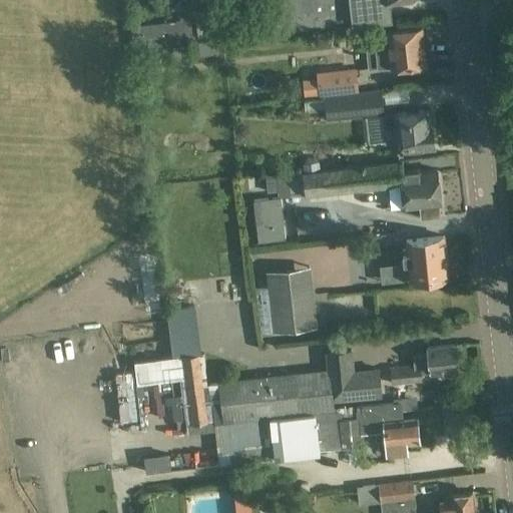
[(291,0),(295,29),(392,18),(389,0),(291,0)]
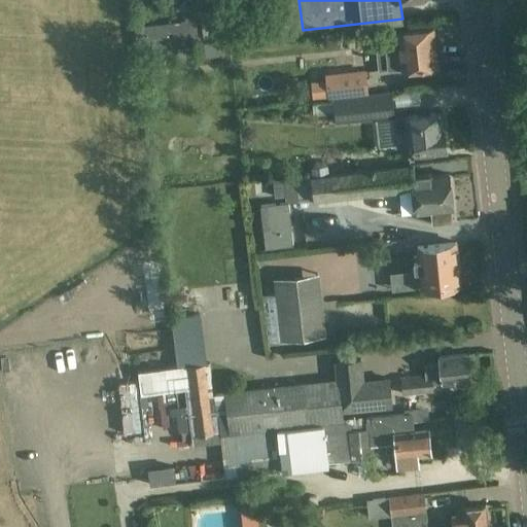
[(204,41),(217,40),(226,39),(223,7),(200,10),(201,15),(197,15),(197,21),(136,28),(138,49),(204,41)]
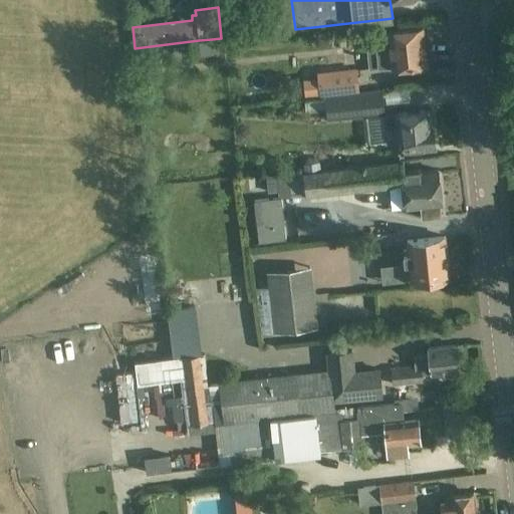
[(391,46),(379,47),(381,63),(392,62),(393,67),(427,63),(423,26),(411,27),(410,23),(401,24),(401,28),(389,29),(391,46)]
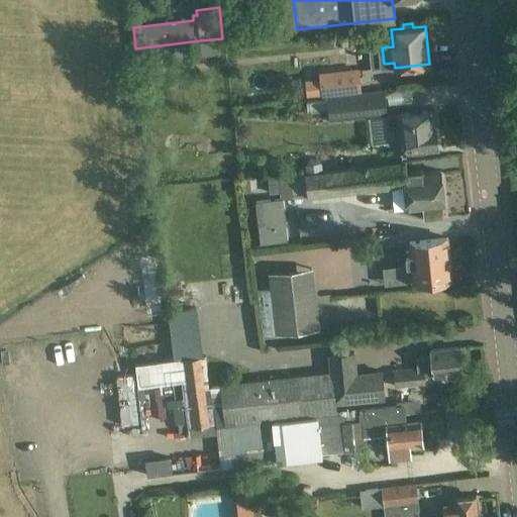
[(215,56),(213,39),(200,40),(201,58),(215,56)]
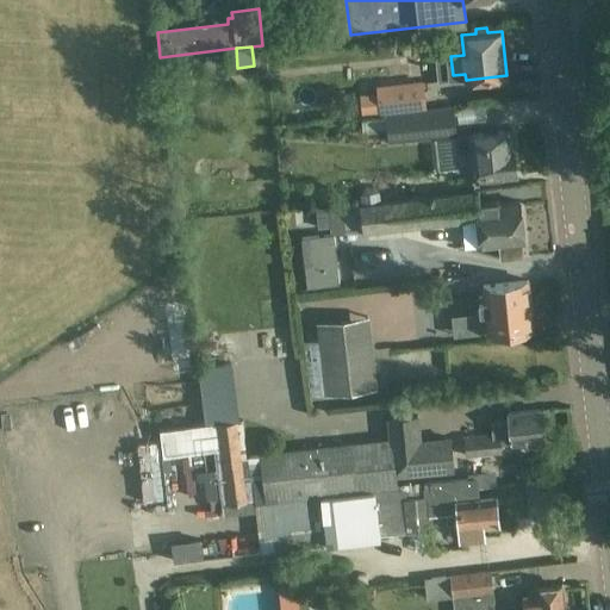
[(421,81),(378,85),(381,114),(424,110),(421,81)]
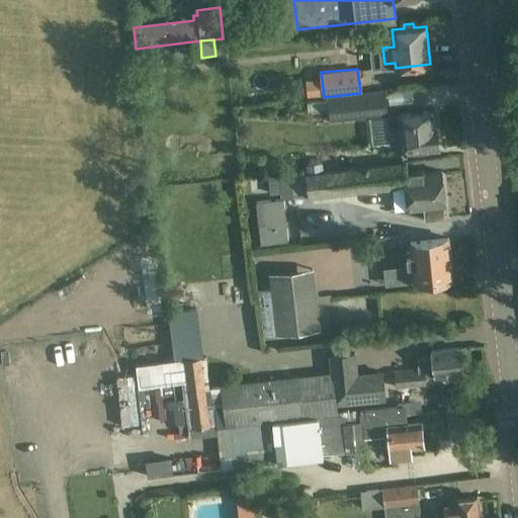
[(381,95),(359,97),(361,114),(383,111),(381,95)]
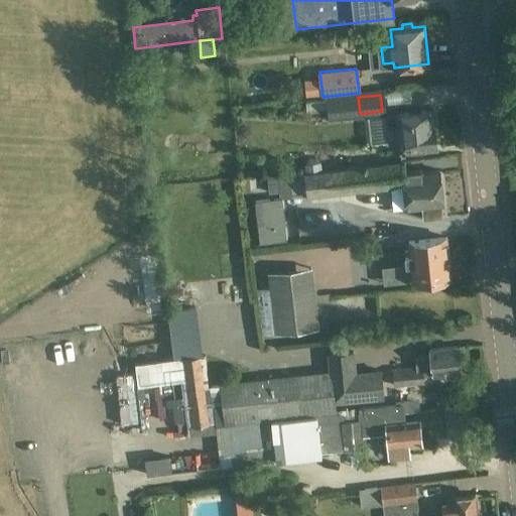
[(397,118),(386,120),(388,141),(399,140),(400,153),(436,149),(432,110),(396,114),(397,118)]
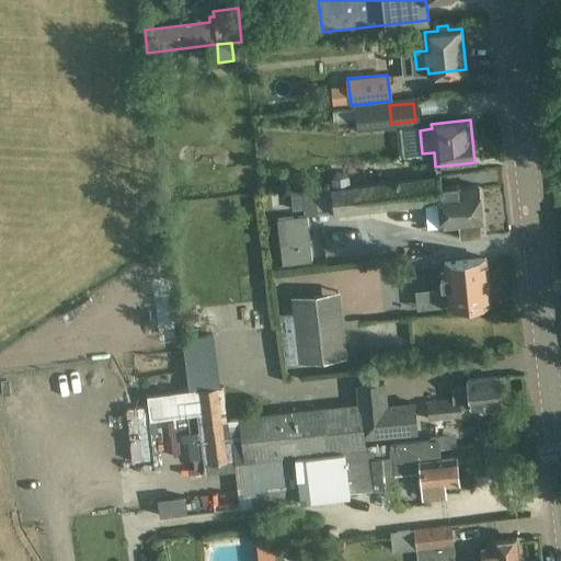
[(332,189),(317,190),(316,191),(318,215),(425,203),(442,201),(441,185),(439,176),(410,180),(351,186),(332,189)]
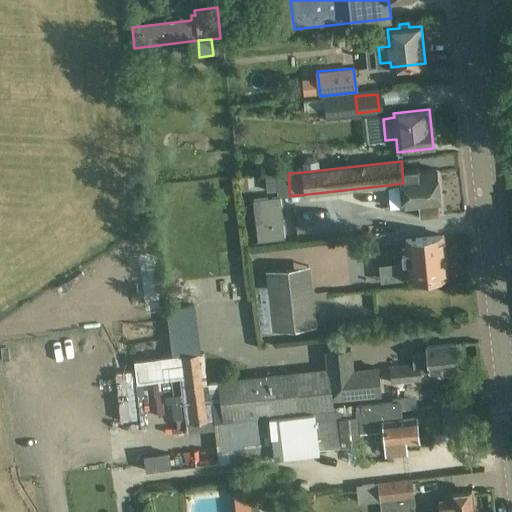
[(403,183),(388,185),(391,208),(418,205),(420,218),(439,216),(438,203),(439,203),(436,170),(419,171),(419,167),(402,169),(403,183)]
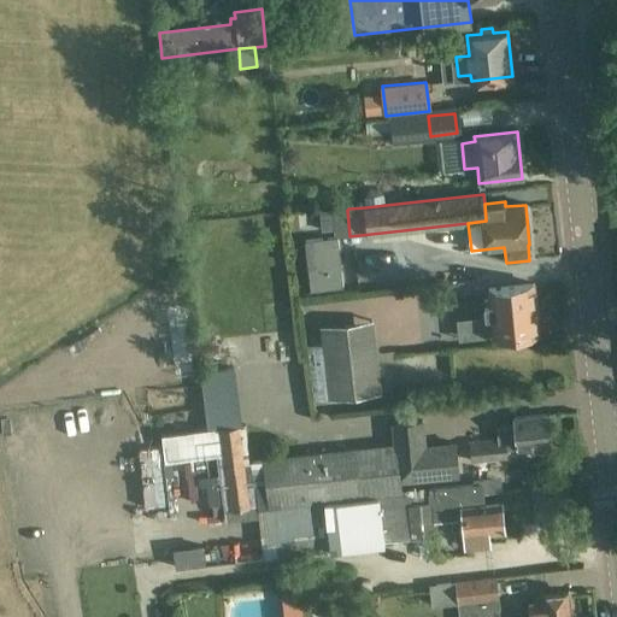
[(350,236),(347,210),(318,212),(321,233),(334,231),(335,238),(338,238),(350,236)]
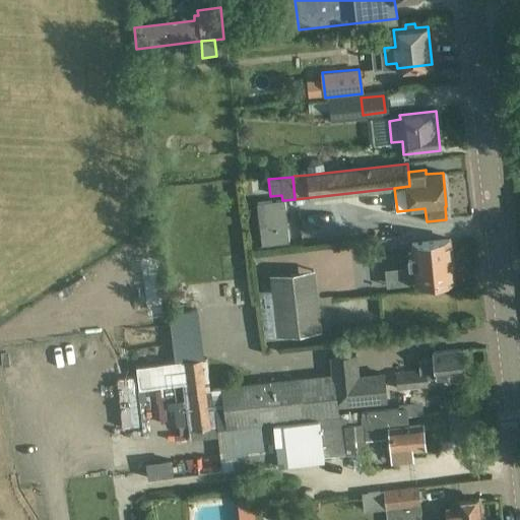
[(284,200),(282,200),(257,203),(262,246),(289,243),(284,200)]
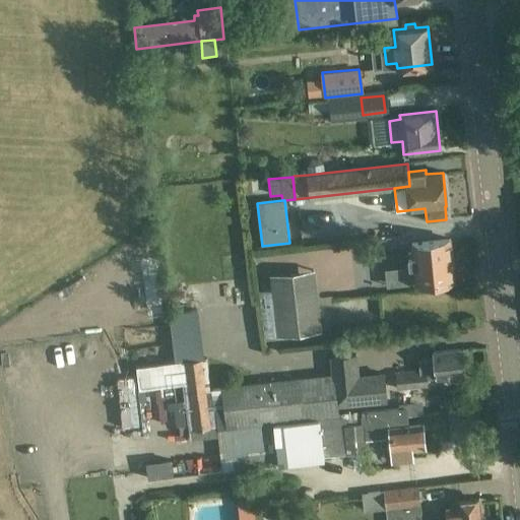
[(362,238),(367,269),(389,265),(384,234),(362,238)]
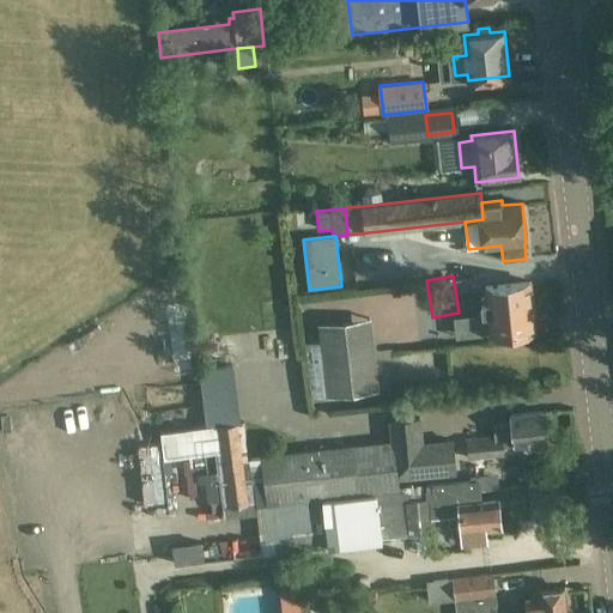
[(486,297),(481,297),(484,315),(489,315),(490,334),(503,333),(535,329),(530,283),(485,287),(486,297)]
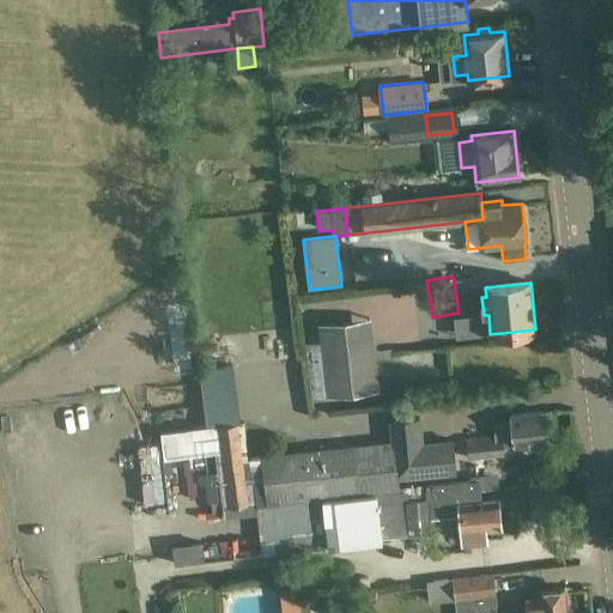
[(369,320),(321,326),(331,398),(331,399),(351,395),(360,394),(376,393),(369,320)]
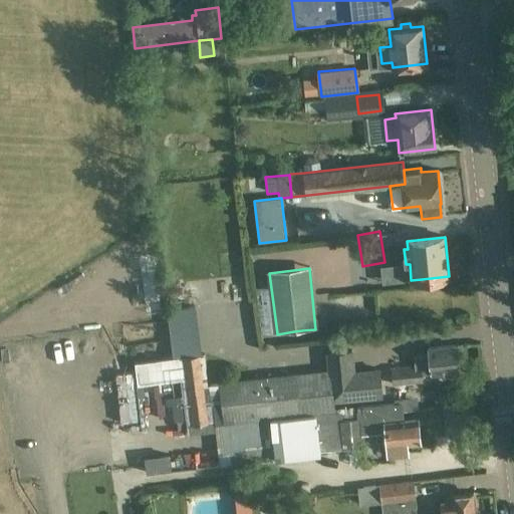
[(429,355),(415,356),(416,368),(422,367),(422,373),(431,372),(431,373),(460,370),(457,345),(428,349),(429,355)]
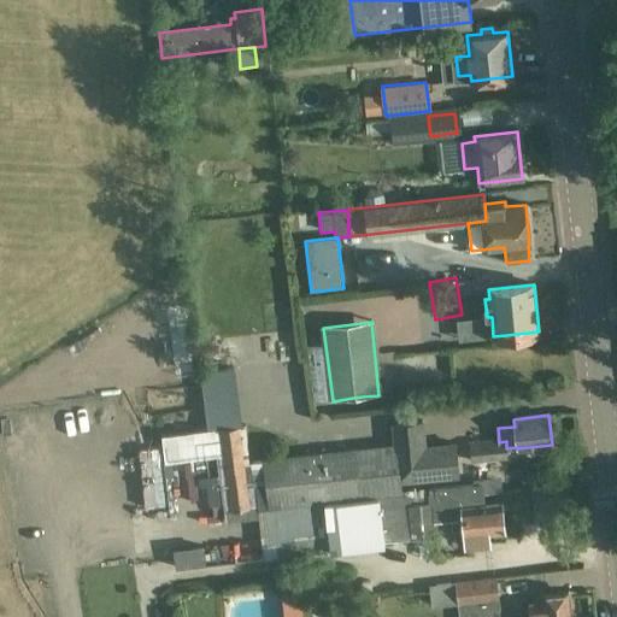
[(458,475),(458,465),(456,445),(456,444),(425,447),(423,422),(394,424),(394,425),(399,482),(428,480),(428,477),(458,475)]
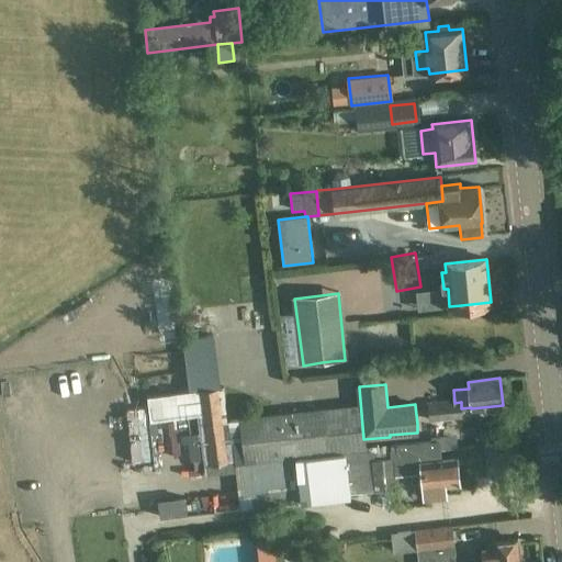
[(223,388),(195,391),(205,465),(233,462),(231,444),(233,444),(235,464),(245,463),(245,464),(240,465),(243,481),(263,479),(266,491),(291,487),(296,486),(298,498),(351,492),(348,454),(347,453),(333,454),(333,456),(332,452),(327,412),(244,419),(244,418),(239,418),(239,419),(227,422),(223,388)]
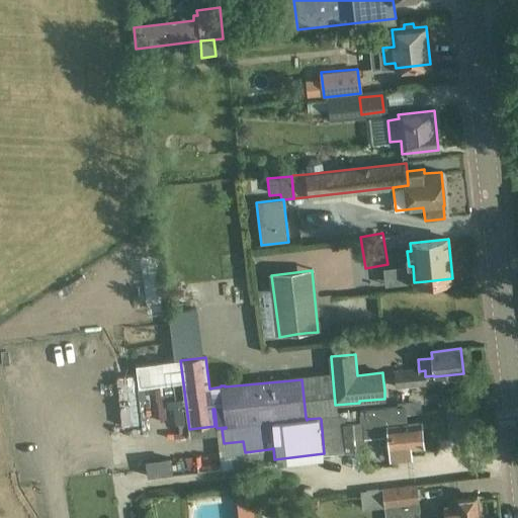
[(414,369),(382,373),(384,391),(416,387),(414,369)]
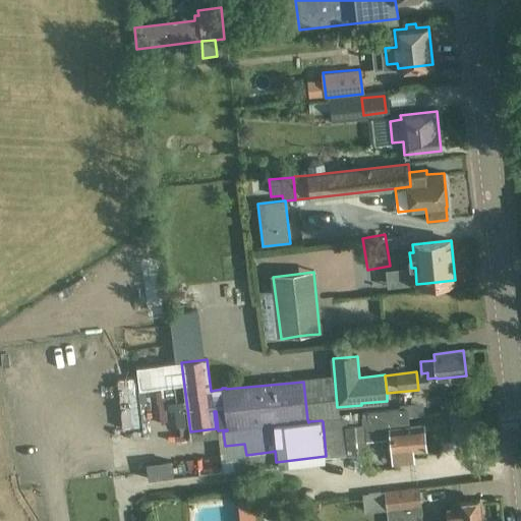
[(346,419),(323,421),(326,456),(326,458),(349,456),(392,452),(393,462),(414,460),(413,451),(426,450),(424,424),(388,428),(387,412),(349,416),(349,424),(347,425),(346,419)]
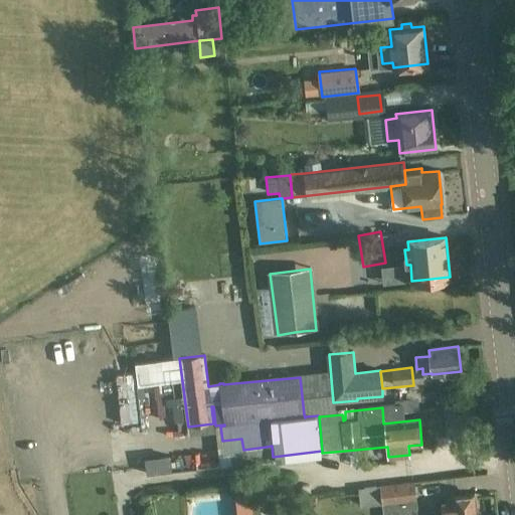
[(147,475),(172,472),(170,455),(145,458),(147,475)]
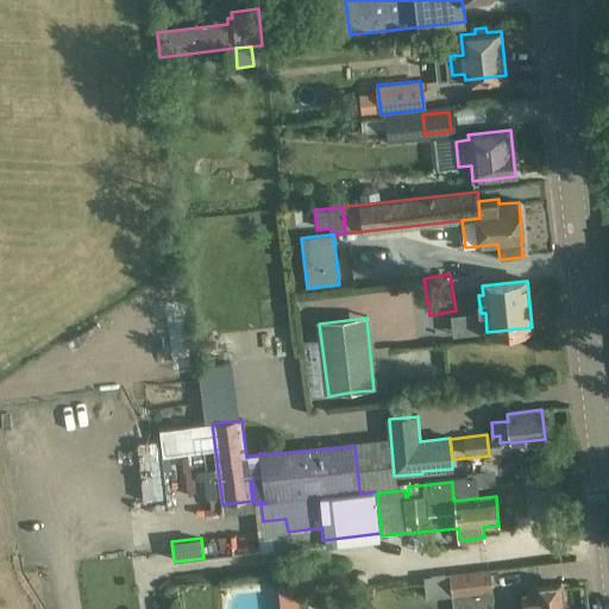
[(490,570),(449,575),(452,597),(493,592),(490,570)]
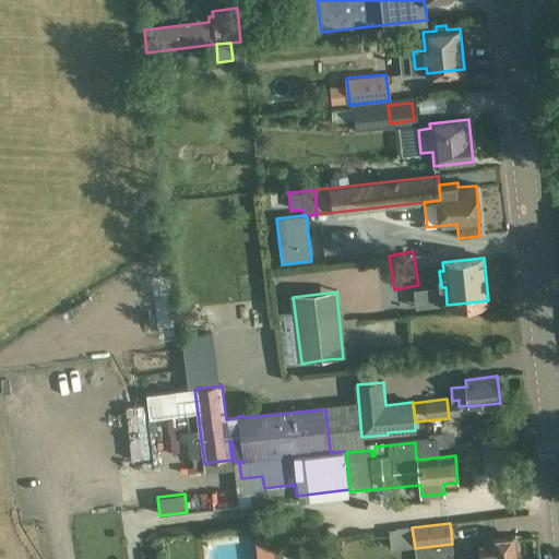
[(482,558),(516,558),(514,537),(492,539),(494,547),(482,548),(482,558)]
